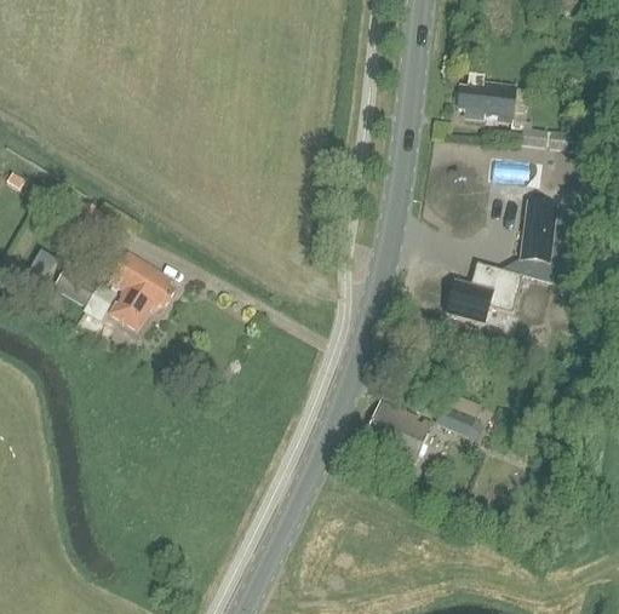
[(513,119),(516,84),(485,81),(486,73),(471,72),(470,85),(463,84),(460,104),(468,105),(468,114),(513,119)]
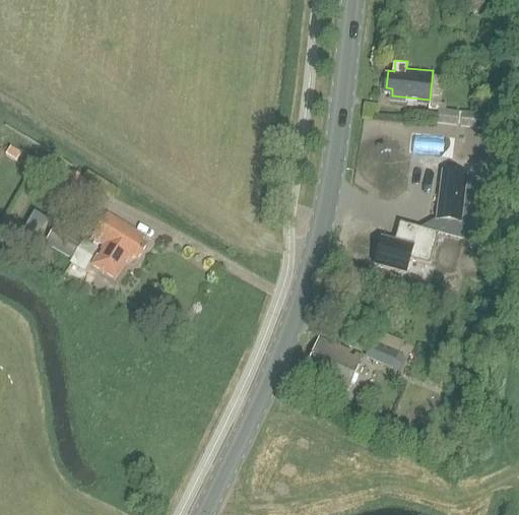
[(477,65),(476,80),(488,81),(489,66),(477,65)]
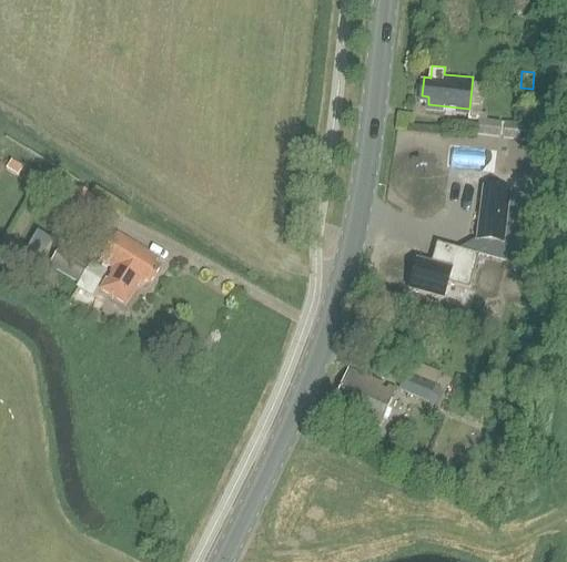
[(477,118),(477,115),(487,115),(488,110),(483,110),(485,81),(473,80),(469,109),(469,116),(477,118)]
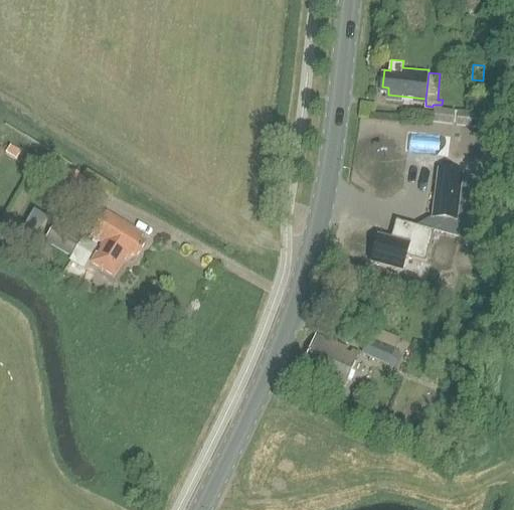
[(442,105),(433,105),(433,107),(432,119),(453,120),(454,106),(442,105)]
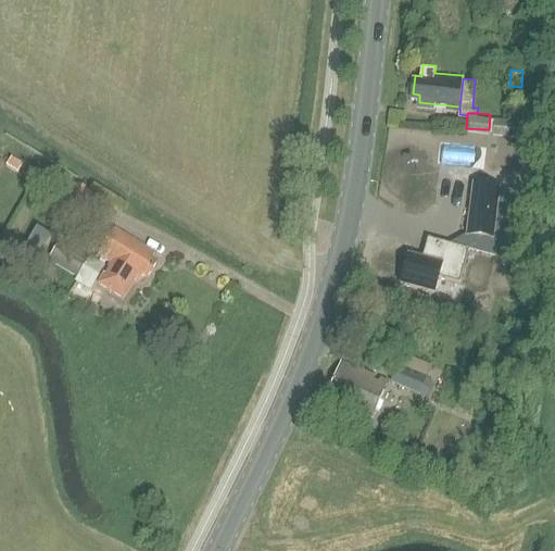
[(516,116),(493,115),(492,130),(515,132),(516,116)]
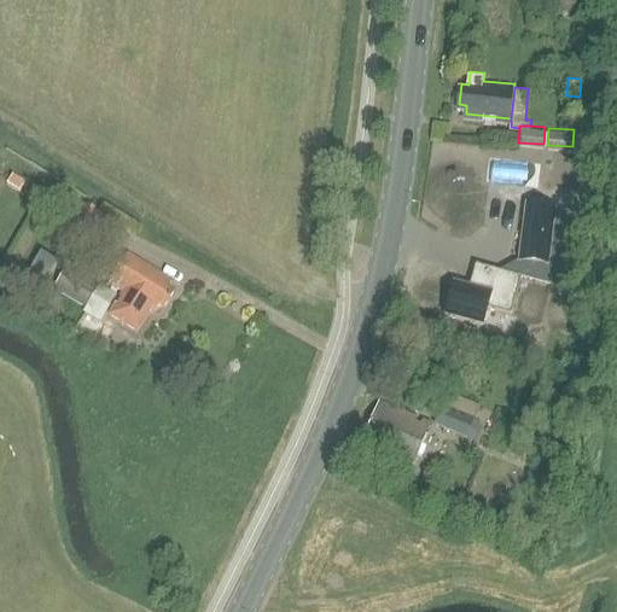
[(18,191),(24,181),(13,174),(7,182),(18,191)]
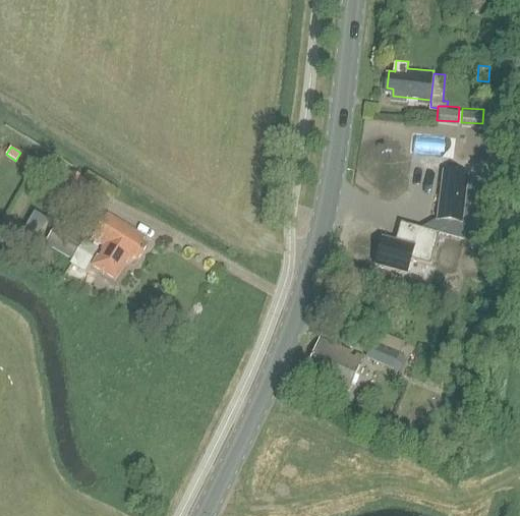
[(444,171),(438,222),(461,224),(467,173),(444,171)]
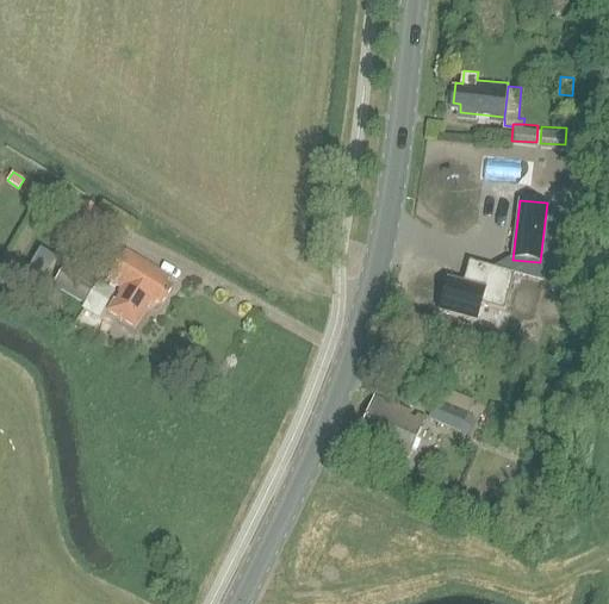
[(173,284),(169,281),(173,275),(129,249),(111,279),(123,286),(109,310),(137,328),(153,303),(155,305),(159,299),(162,302),(173,284)]
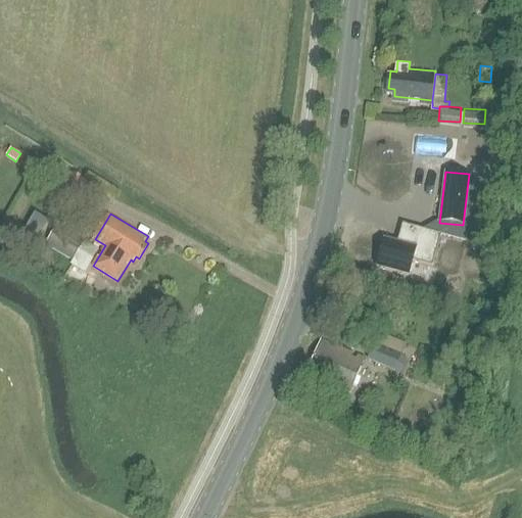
[(401,222),(396,239),(414,244),(411,256),(411,257),(431,264),(440,232),(401,222)]
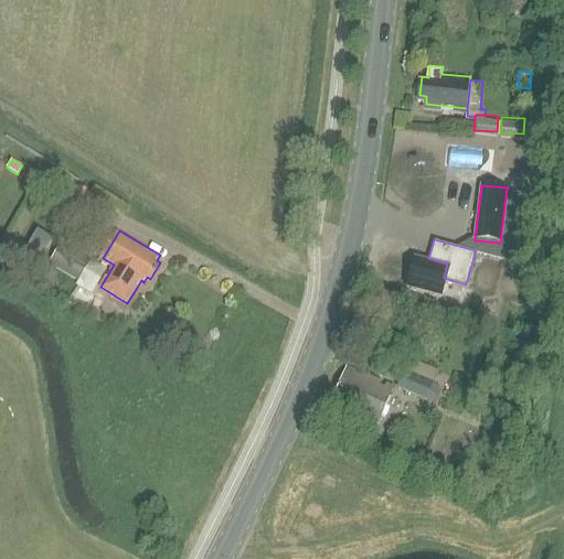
[(65,242),(52,262),(83,281),(95,260),(65,242)]
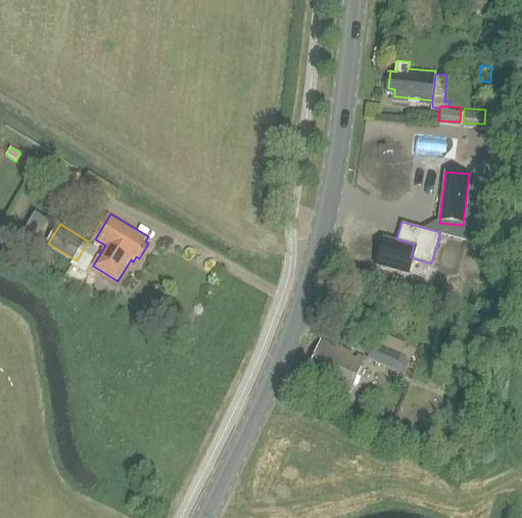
[(411,256),(414,244),(396,239),(384,236),(377,262),(407,270),(411,257),(411,256)]
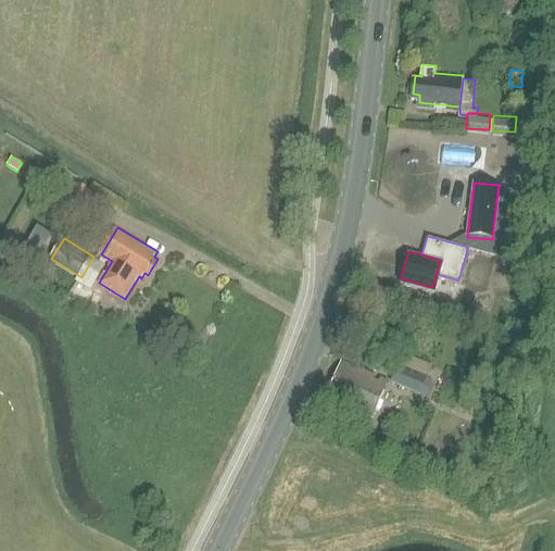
[(393,380),(421,392),(433,363),(404,351),(393,380)]
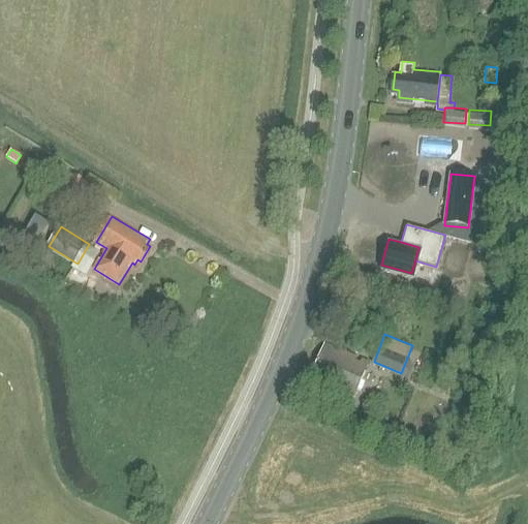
[(316,370),(320,372),(317,379),(356,395),(371,361),(328,342),(316,370)]
